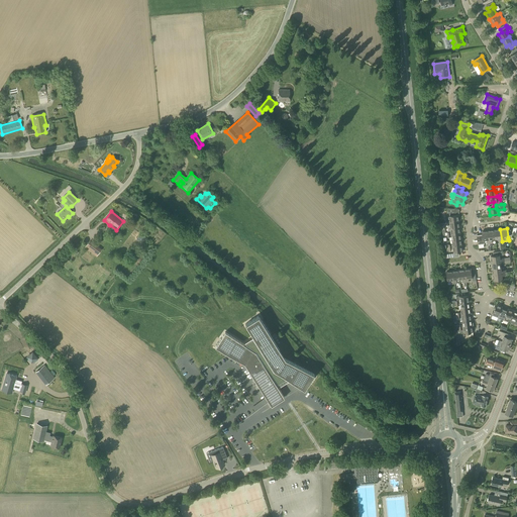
[(488,243),(490,243),(488,230),(482,231),(483,235),(477,235),(479,244),(484,244),(484,242),(487,242),(488,243)]
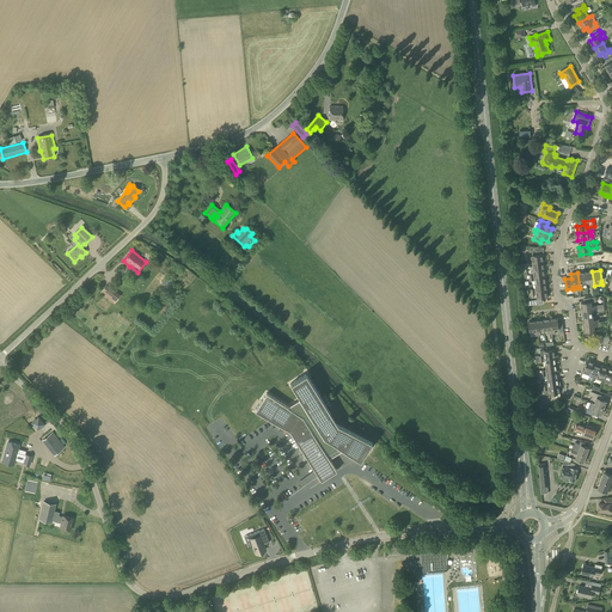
[(173,281),(169,279),(167,281),(164,279),(161,285),(169,289),(172,283),(173,281)]
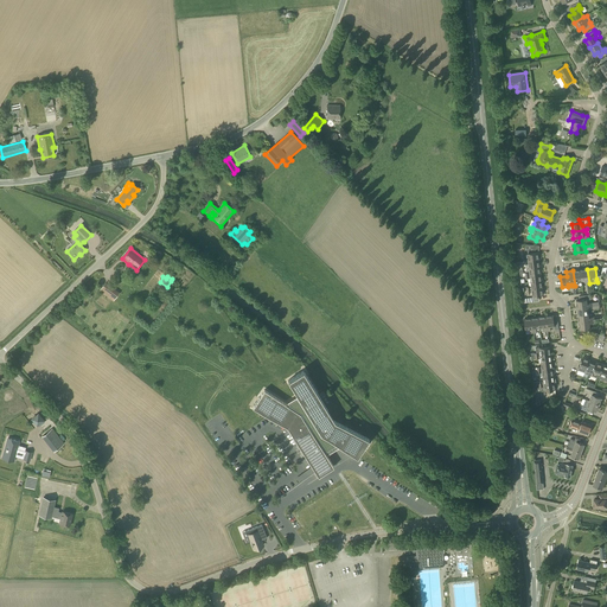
[(577,308),(599,305),(599,302),(592,302),(592,304),(587,304),(587,300),(592,299),(590,295),(579,296),(580,300),(576,300),(577,308)]
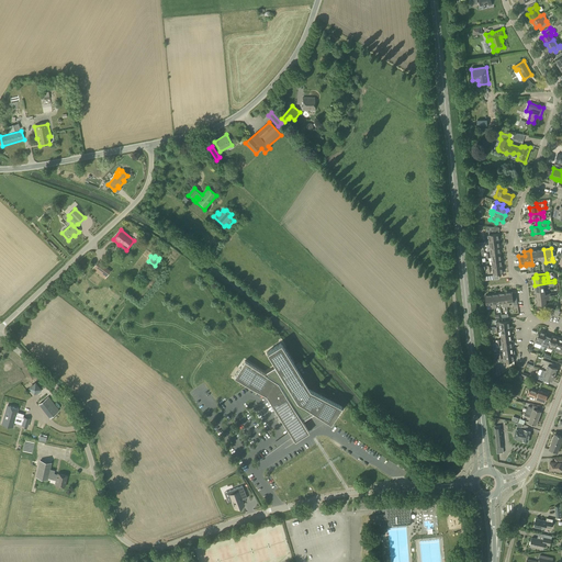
[(535,292),(544,291),(544,287),(549,287),(555,285),(554,282),(535,285),(535,292)]
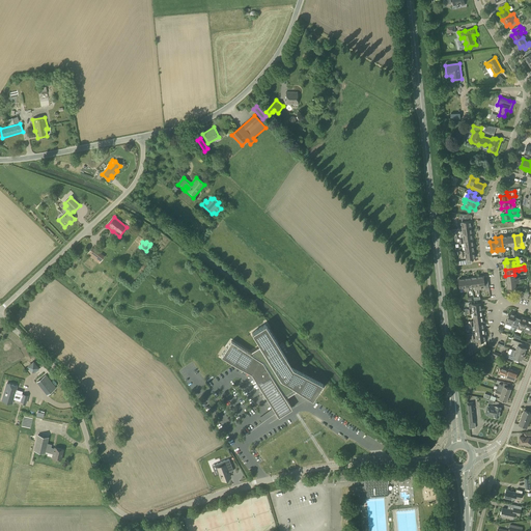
[(477,277),(479,289),(481,289),(481,285),(484,285),(485,288),(488,288),(487,281),(484,281),(483,276),(477,277)]
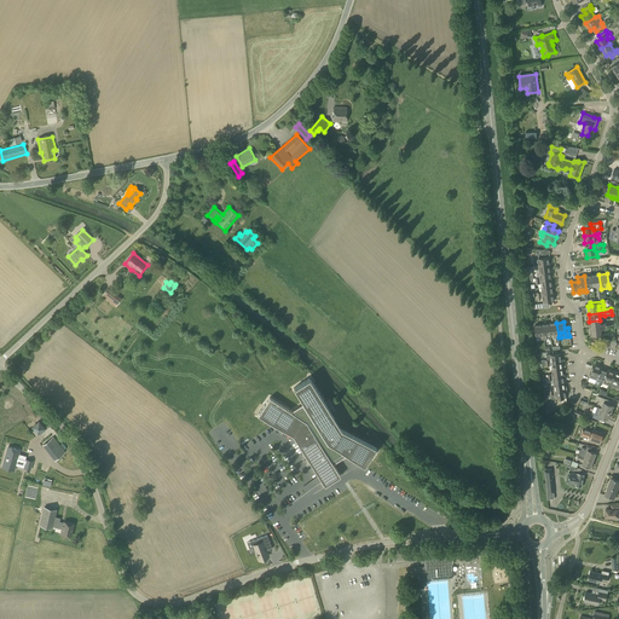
[(614,350),(617,343),(607,339),(605,346),(614,350)]
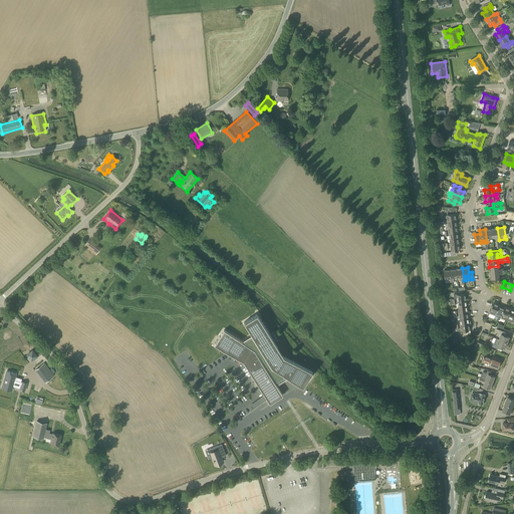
[(466,300),(466,299),(465,294),(457,295),(457,298),(453,299),(452,299),(447,299),(448,305),(449,305),(449,302),(452,302),(454,302),(453,301),(466,300)]
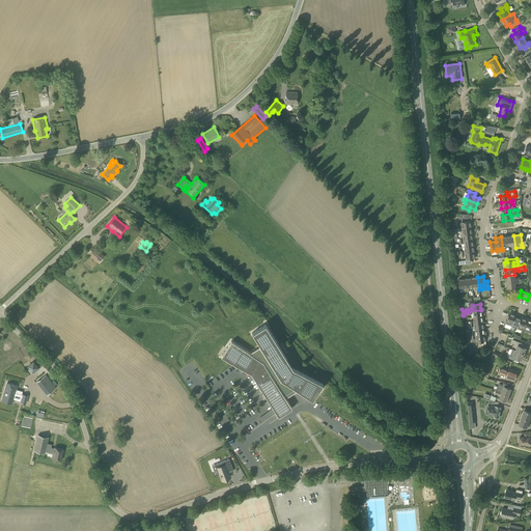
[(515,315),(510,312),(506,324),(511,326),(511,327),(510,329),(512,329),(511,331),(513,332),(514,328),(516,322),(513,320),(515,315)]
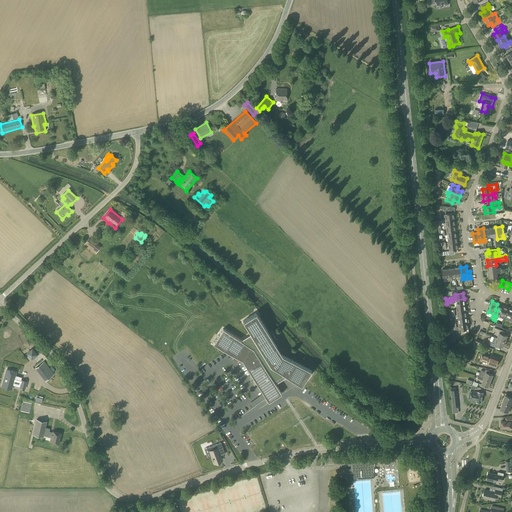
[(505,316),(509,308),(503,306),(501,311),(498,310),(496,316),(499,317),(500,314),(505,316)]
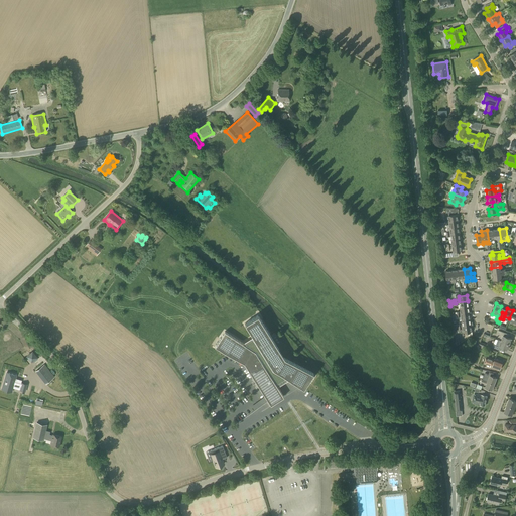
[(284,358),(258,315),(245,324),(253,338),(243,344),(225,332),(215,347),(244,362),(271,405),(283,396),(276,384),(281,381),(286,377),(303,389),(313,373),(284,358)]
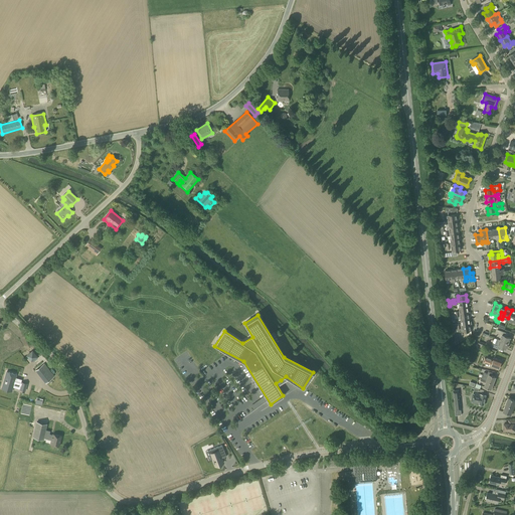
[(453,327),(472,324),(471,321),(470,321),(470,319),(461,320),(461,323),(453,324),(453,327)]
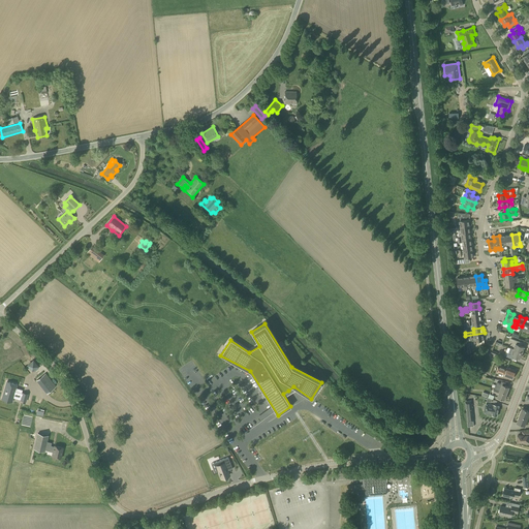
[(471,337),(472,341),(476,341),(476,342),(483,341),(481,340),(484,340),(484,337),(485,336),(485,333),(465,336),(465,338),(471,337)]
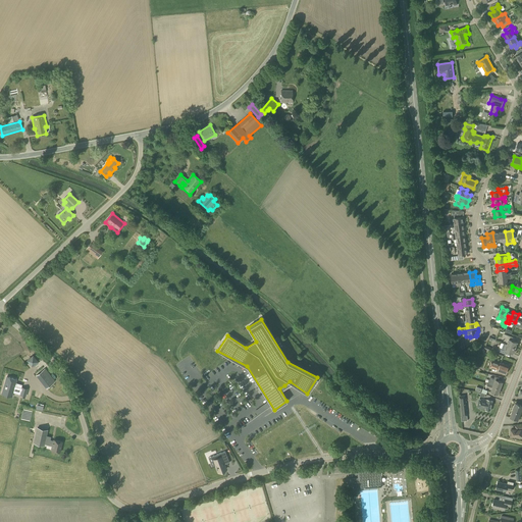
[(507,345),(515,348),(517,343),(512,341),(513,337),(505,334),(504,337),(507,338),(506,342),(508,343),(507,345)]
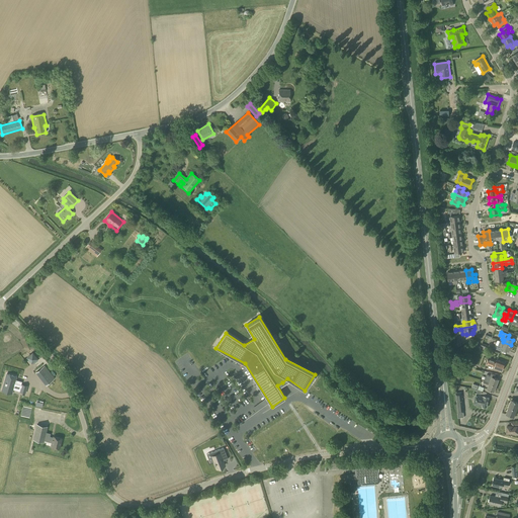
[(503,342),(500,341),(498,346),(496,345),(494,348),(503,351),(504,349),(509,351),(511,345),(503,342)]
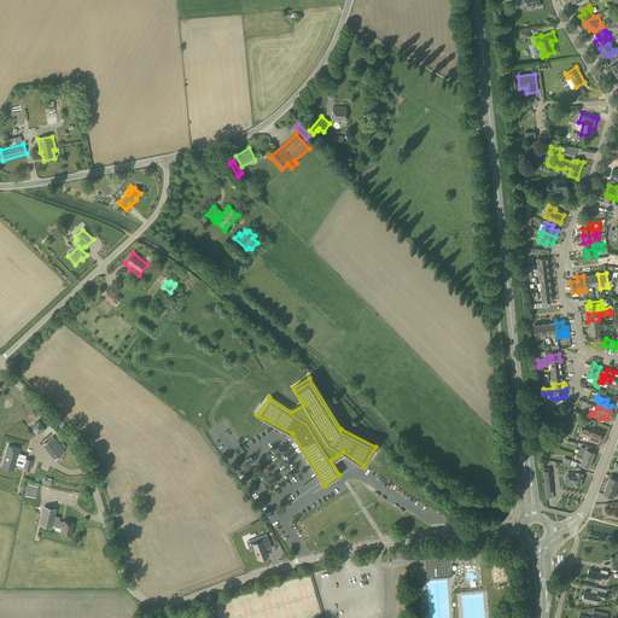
[(558,436),(563,424),(554,419),(547,437),(557,438),(558,436)]
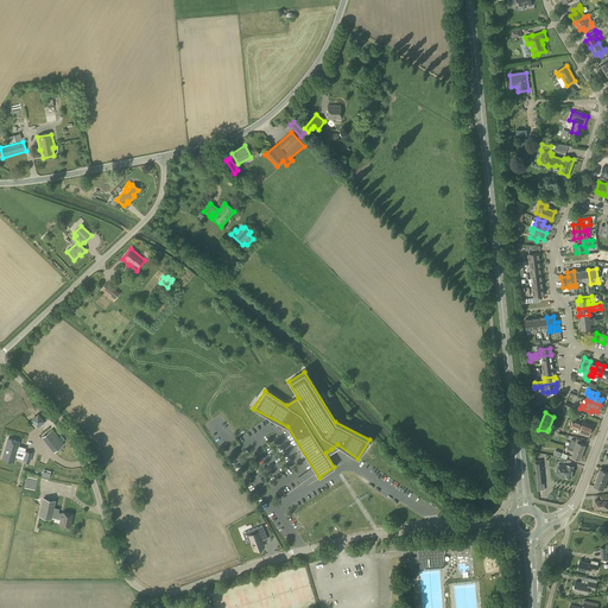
[(572,420),(570,428),(572,429),(570,436),(577,437),(580,432),(589,436),(593,426),(583,423),(582,424),(572,420)]
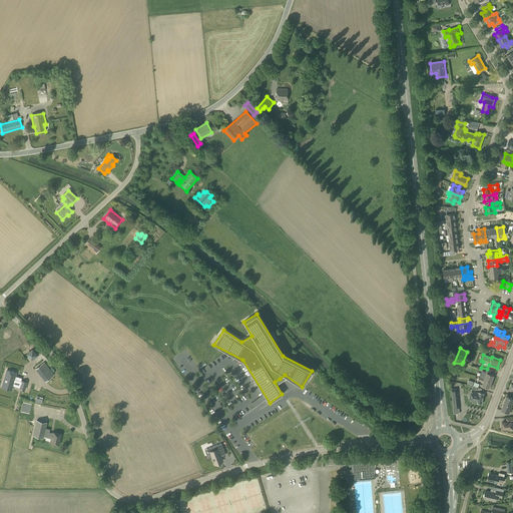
[(44,362),(35,369),(39,374),(48,367),(44,362)]
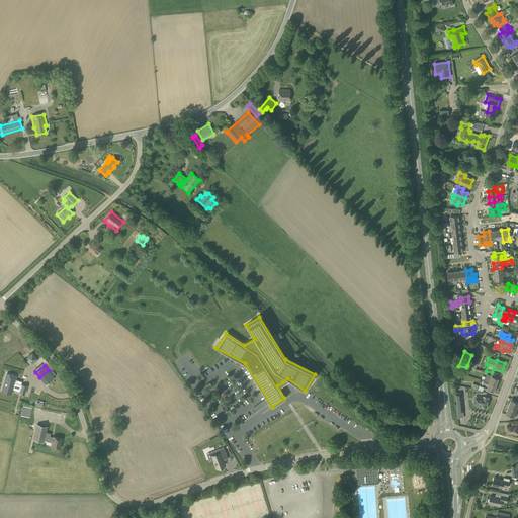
[(17,376),(6,373),(1,392),(12,395),(14,386),(20,387),(19,392),(25,394),(27,385),(21,384),(21,385),(15,383),(17,376)]
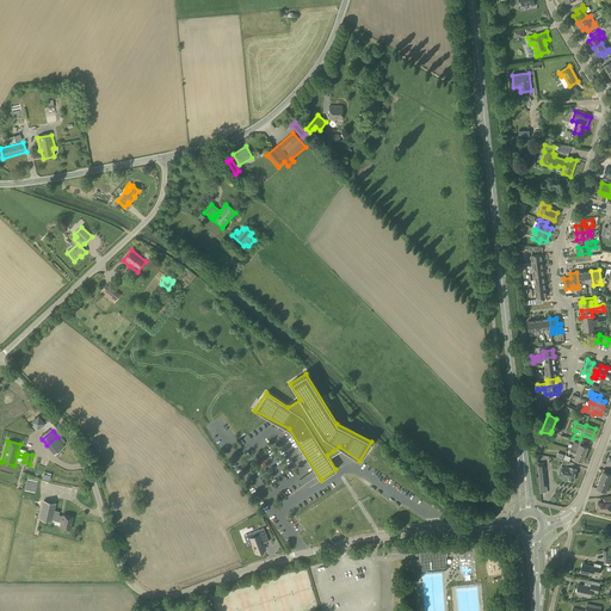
[(578,451),(585,455),(586,455),(587,451),(586,451),(588,448),(573,442),(572,445),(579,448),(578,451)]
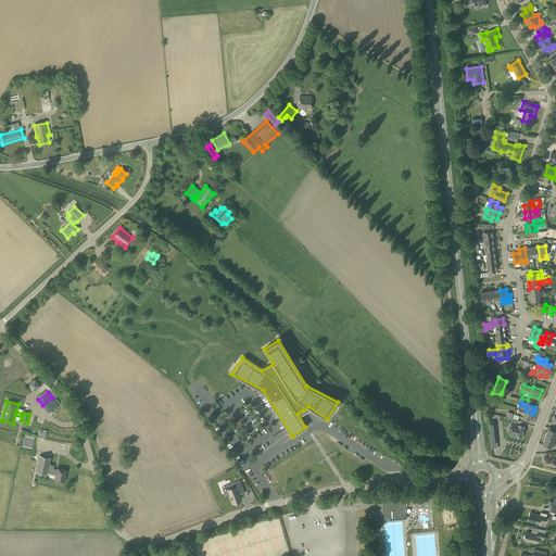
[(532,414),(526,411),(519,408),(518,412),(521,414),(522,412),(525,413),(522,418),(530,420),(532,414)]
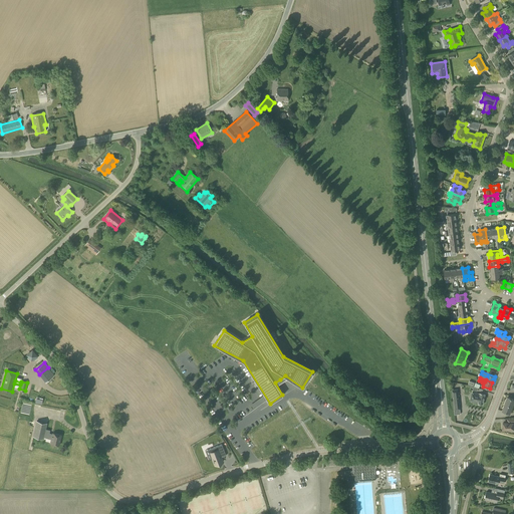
[(480,394),(474,393),(472,402),(478,403),(478,404),(483,405),(485,395),(480,394)]
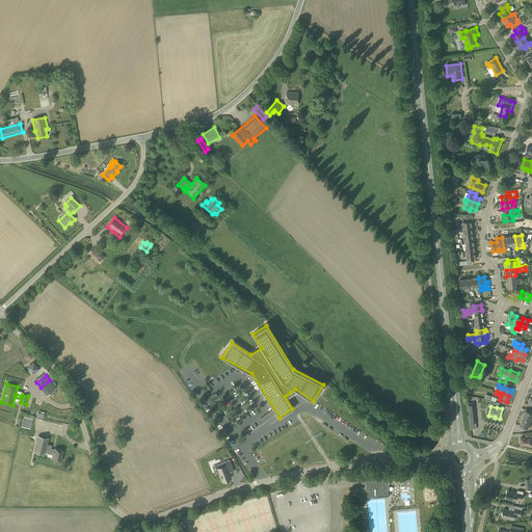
[(528,428),(531,416),(531,413),(525,410),(520,425),(528,428)]
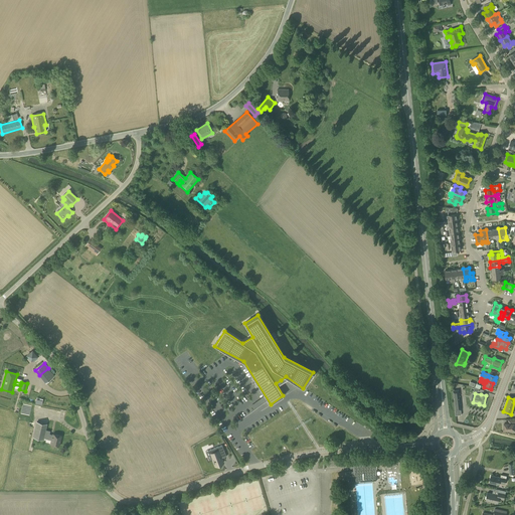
[(504,431),(514,430),(514,423),(514,419),(510,419),(510,423),(504,423),(504,431)]
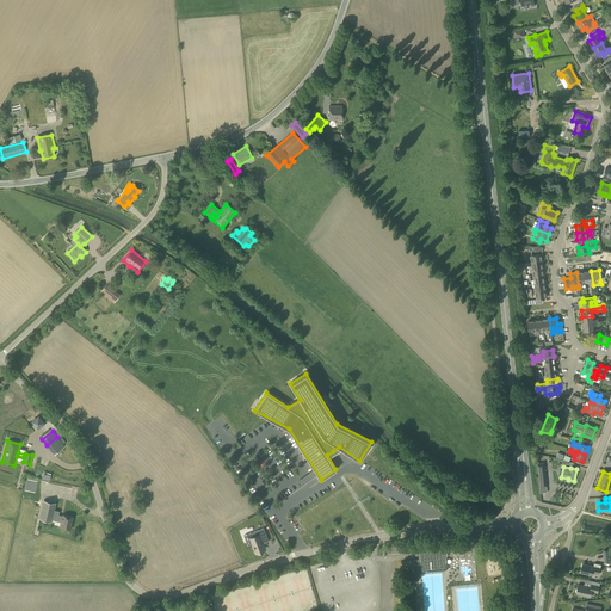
[(63,517),(53,514),(51,520),(62,522),(61,526),(71,529),(73,517),(63,514),(63,517)]
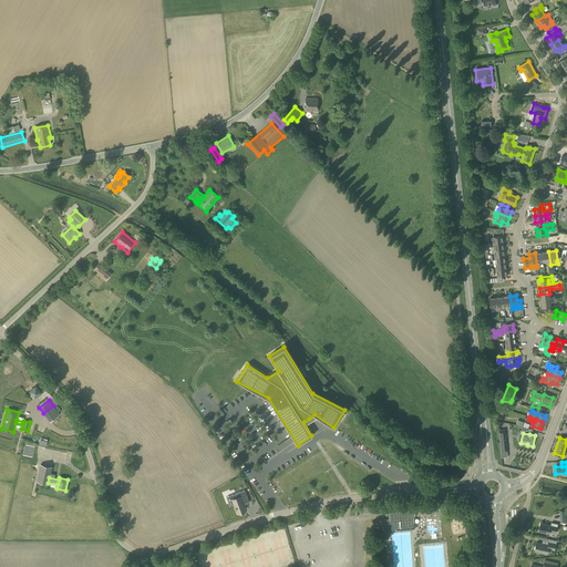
[(240,496),(232,500),(237,513),(246,509),(240,496)]
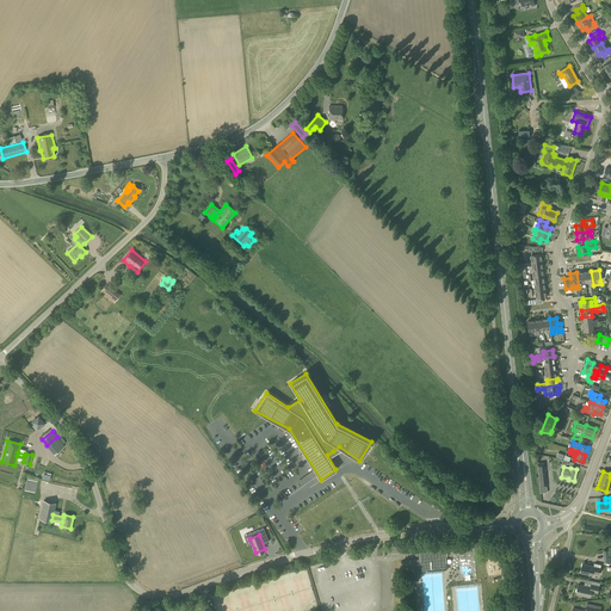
[(418,572),(446,569),(445,549),(420,550),(420,560),(413,560),(413,565),(411,566),(411,569),(413,569),(414,578),(418,576),(418,572)]
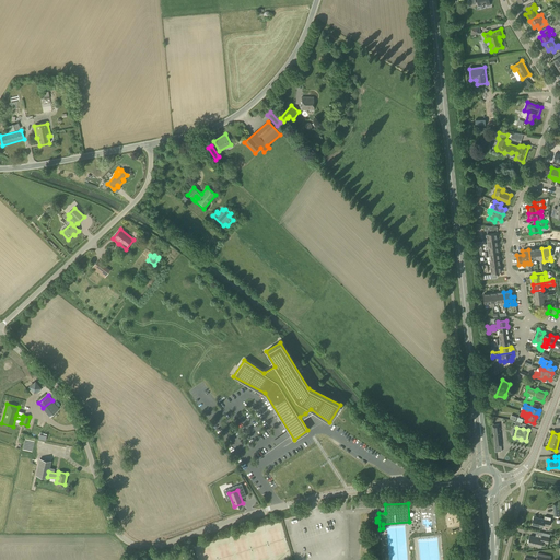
[(550,521),(551,517),(545,516),(544,518),(534,516),(533,525),(543,527),(543,525),(549,527),(550,521)]
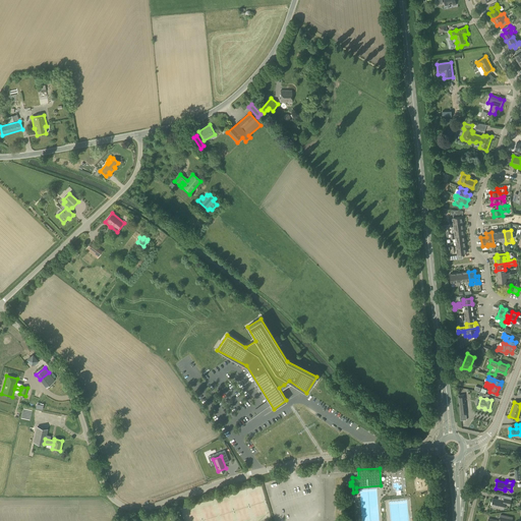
[(510,506),(511,500),(512,497),(505,496),(505,498),(504,501),(494,499),(491,507),(504,509),(505,504),(510,506)]
